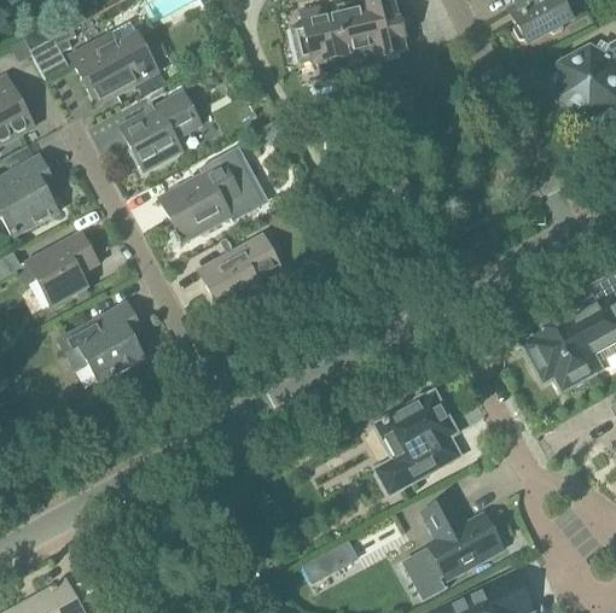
[(70,10),(64,0),(40,0),(38,1),(48,22),(70,10)]
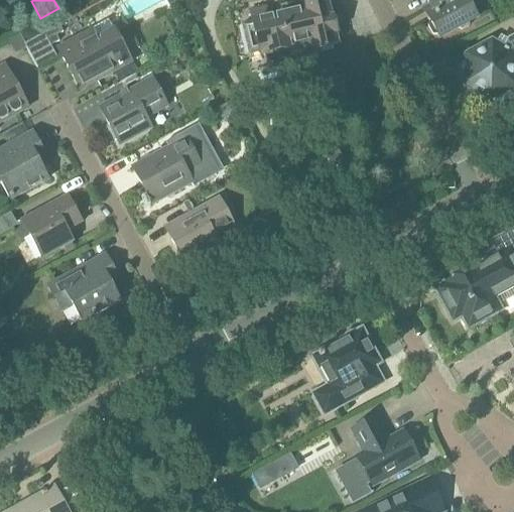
[(296,0),(288,2),(294,26),(287,28),(293,55),(318,50),(317,45),(338,40),(329,0),(296,0)]
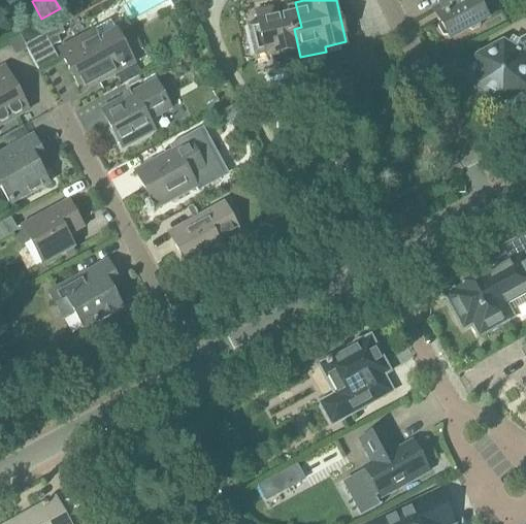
[(439,0),(446,11),(439,15),(441,19),(438,23),(444,32),(449,32),(451,36),(470,25),(473,27),(481,23),(481,19),(487,15),(479,0),(439,0)]
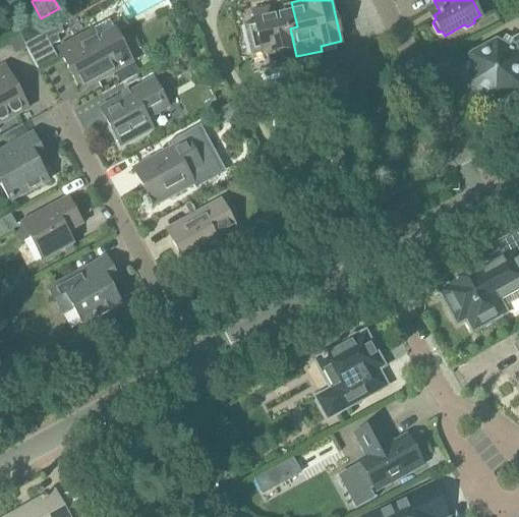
[(297,26),(291,2),(271,7),(270,3),(253,7),(261,33),(248,36),(252,51),(264,49),(265,52),(269,51),(272,62),(296,56),(290,29),(297,26)]
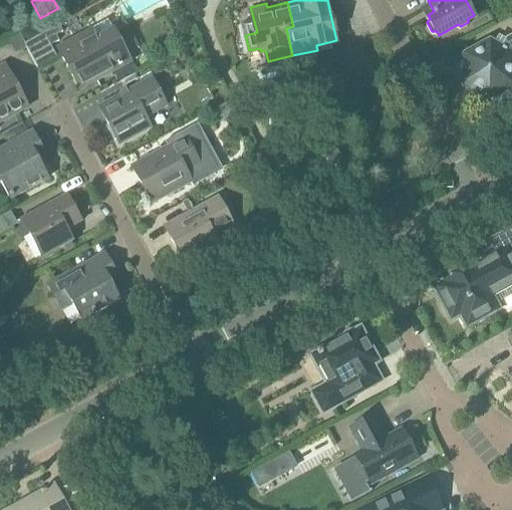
[(80,86),(132,58),(110,19),(91,29),(90,27),(58,45),(80,86)]
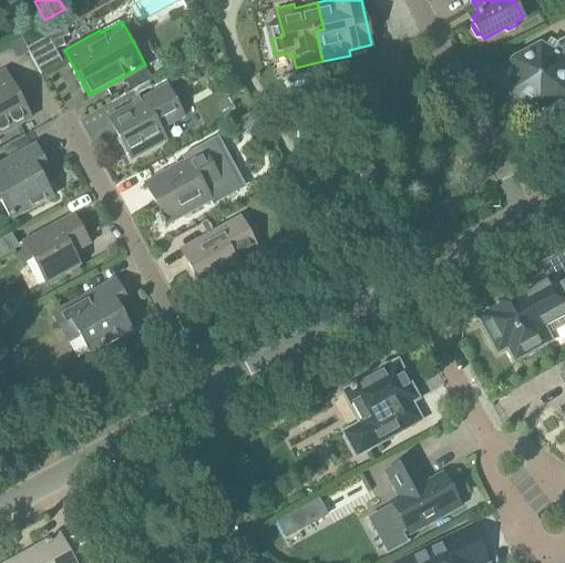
[(67,24),(49,33),(27,45),(42,72),(63,61),(55,47),(67,41),(62,36),(70,31),(67,24)]
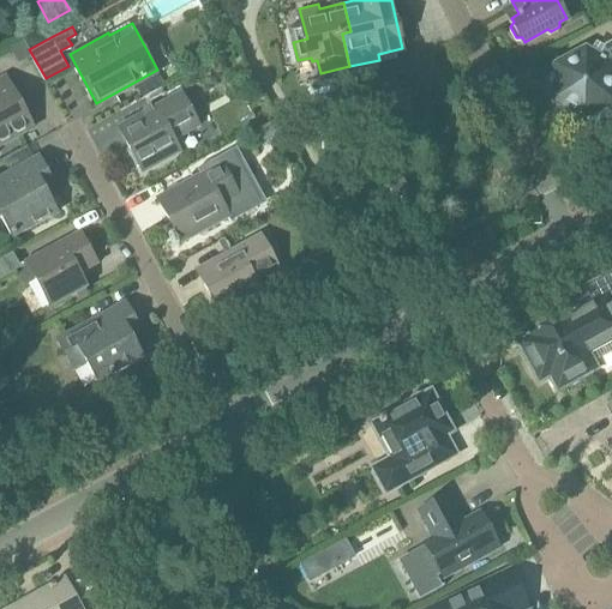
[(21,53),(29,48),(23,37),(15,41),(21,53)]
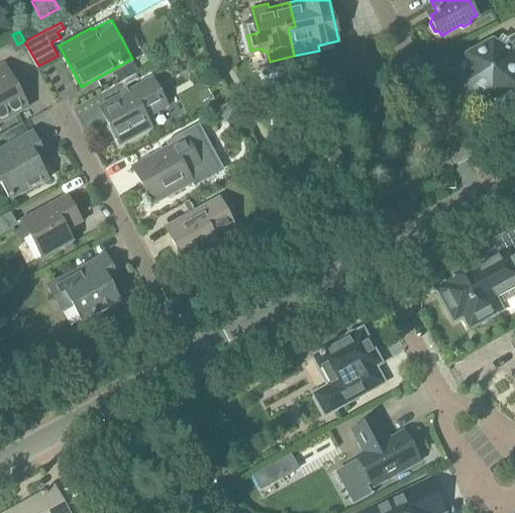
[(468,55),(467,79),(466,82),(469,83),(490,96),(492,97),(494,96),(514,85),(514,32),(510,35),(505,44),(496,38),(494,37),(491,38),(470,50),(469,50),(467,52),(467,55),(468,55)]
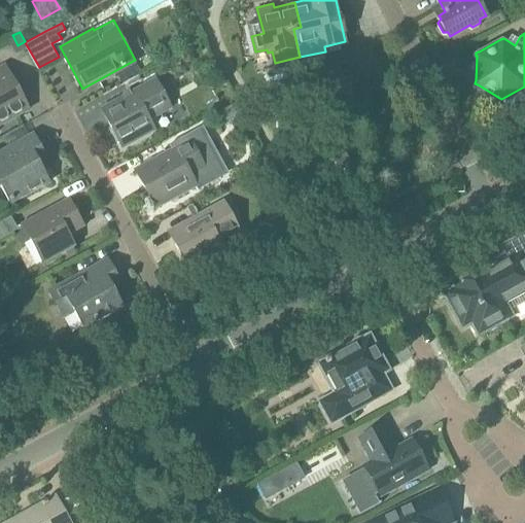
[(0,123),(29,107),(5,63),(0,65),(0,123)]
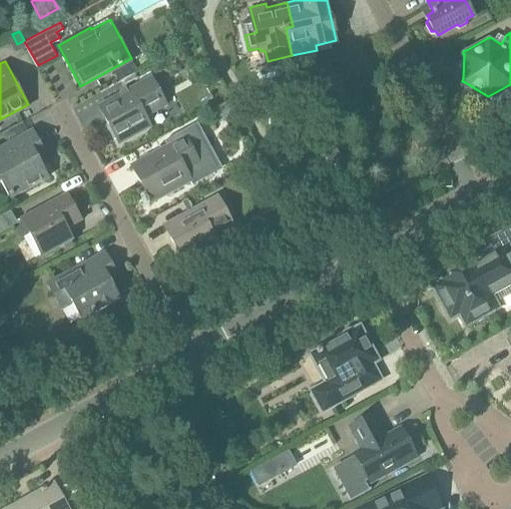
[(146,114),(167,102),(152,75),(99,103),(109,122),(108,125),(113,135),(117,136),(120,141),(151,124),(146,114)]
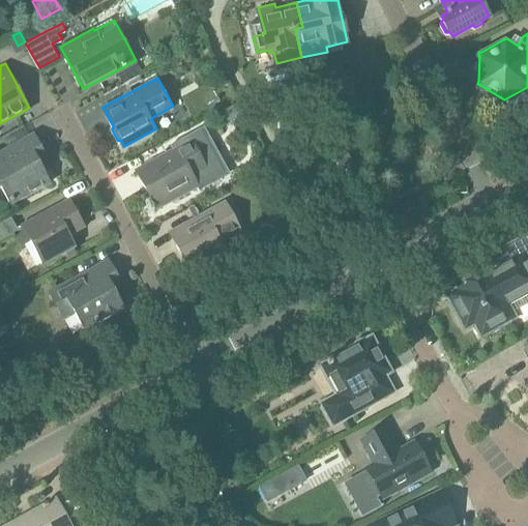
[(0,180),(11,203),(51,181),(37,158),(46,154),(34,133),(0,151),(0,180)]
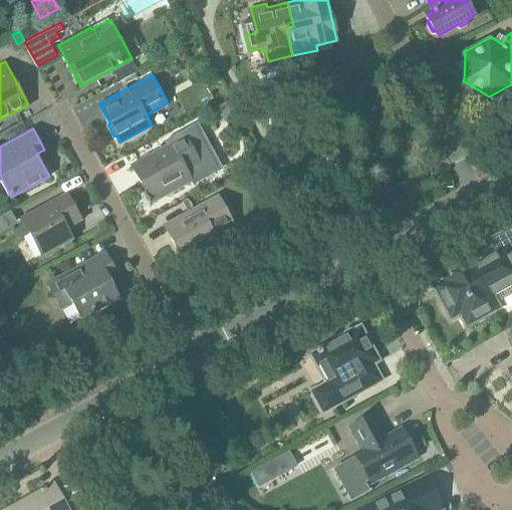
[(186,135),(133,164),(153,201),(193,179),(187,169),(201,161),(186,135)]
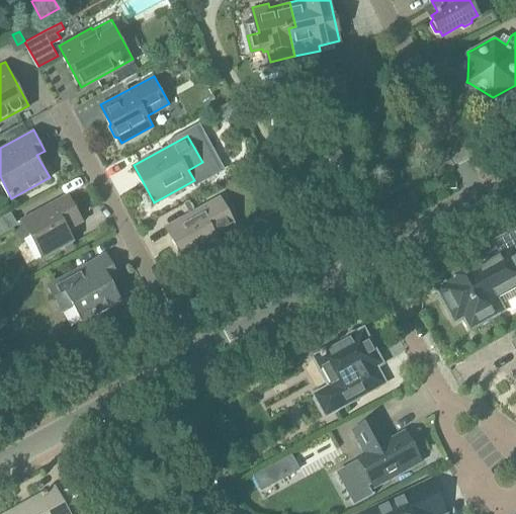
[(261,148),(251,154),(257,163),(266,158),(261,148)]
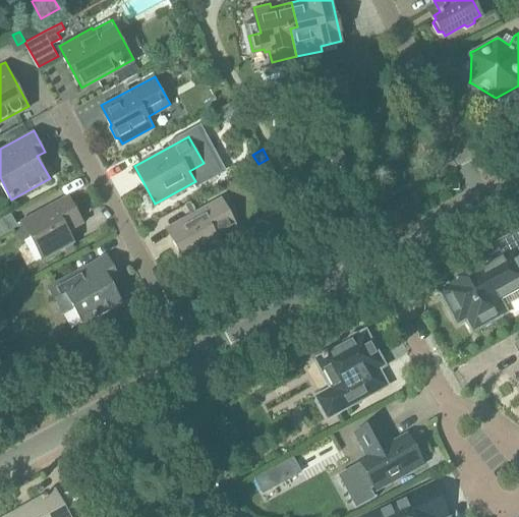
[(262,164),(267,174),(276,169),(270,159),(262,164)]
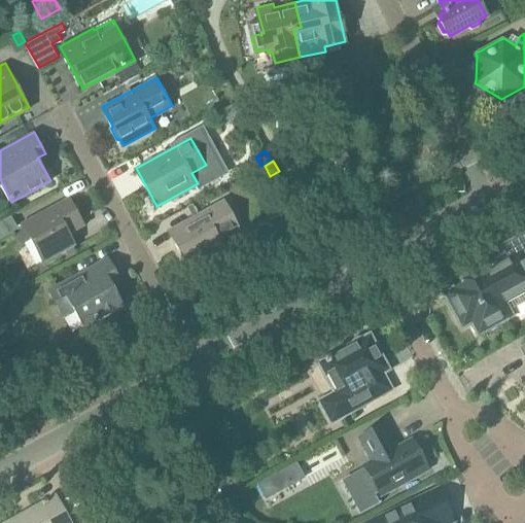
[(70,197),(24,222),(44,260),(75,243),(69,233),(84,224),(70,197)]
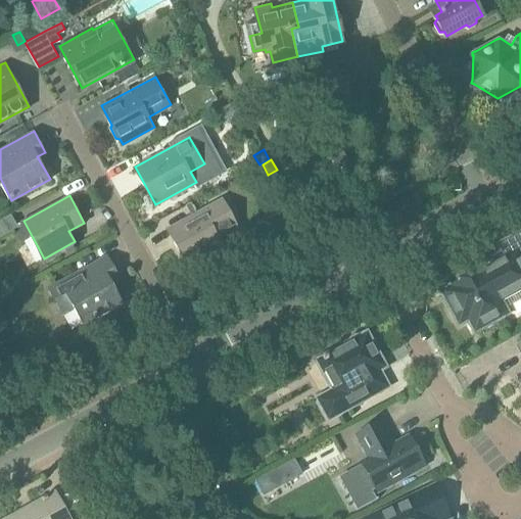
[(223,197),(169,228),(189,266),(211,253),(215,254),(220,251),(221,248),(224,246),(220,238),(239,227),(223,197)]
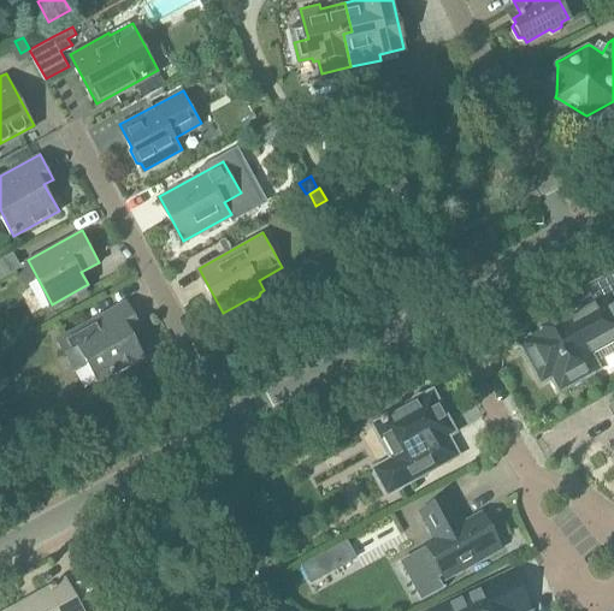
[(538,333),(523,342),(527,350),(530,356),(531,362),(532,367),(536,371),(539,374),(543,380),(554,374),(561,389),(570,384),(574,384),(579,381),(584,379),(586,374),(595,371),(603,365),(600,359),(596,351),(613,340),(613,268),(588,284),(589,285),(597,301),(571,315),(538,333)]
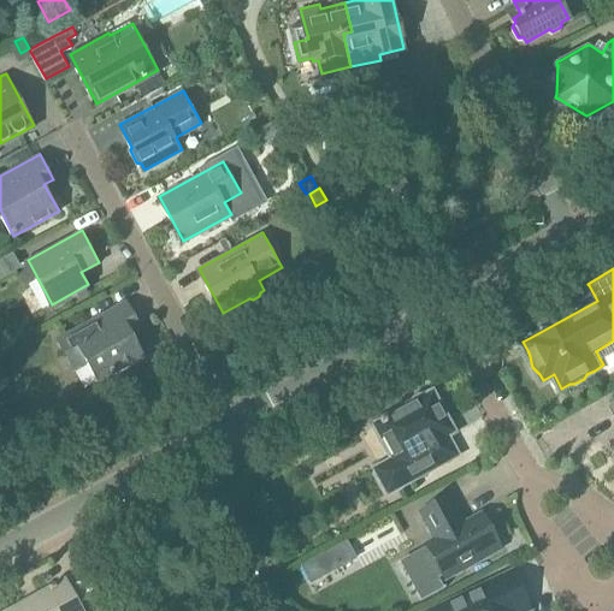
[(122,303),(59,337),(76,367),(88,360),(100,381),(145,356),(134,336),(137,332),(122,303)]
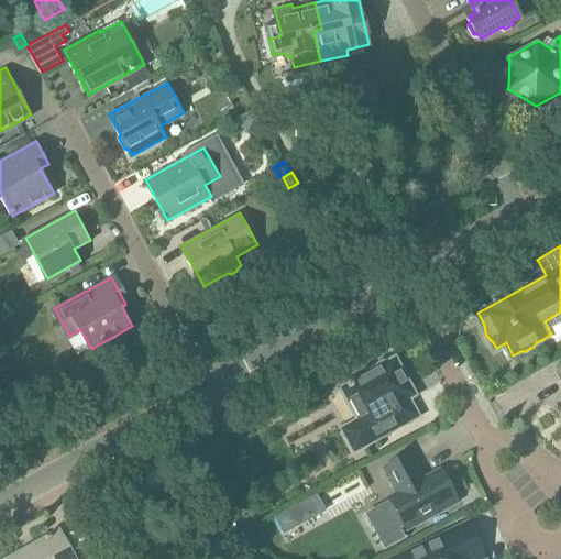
[(13,328),(9,319),(0,324),(0,338),(1,339),(11,335),(13,328)]
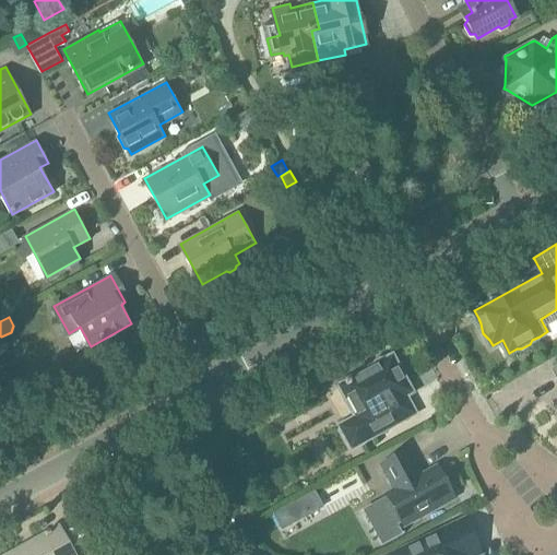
[(374,366),(341,384),(341,385),(358,416),(343,425),(354,446),(415,411),(406,394),(413,391),(409,381),(393,355),(389,357),(384,357),(382,357),(379,358),(377,361),(375,363),(374,366)]
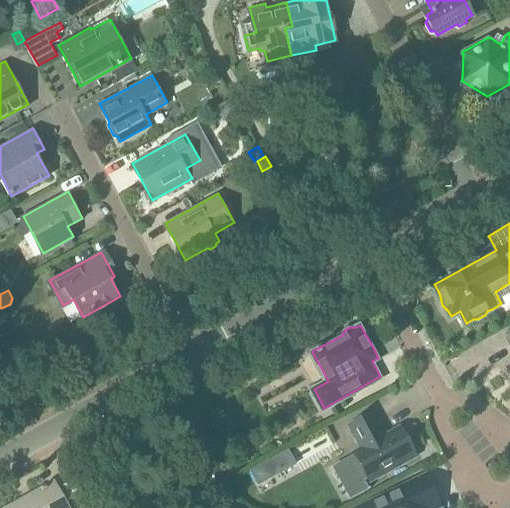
[(363,447),(356,451),(364,466),(369,476),(371,480),(417,455),(401,426),(384,435),(380,428),(382,427),(374,412),(351,425),(363,447)]
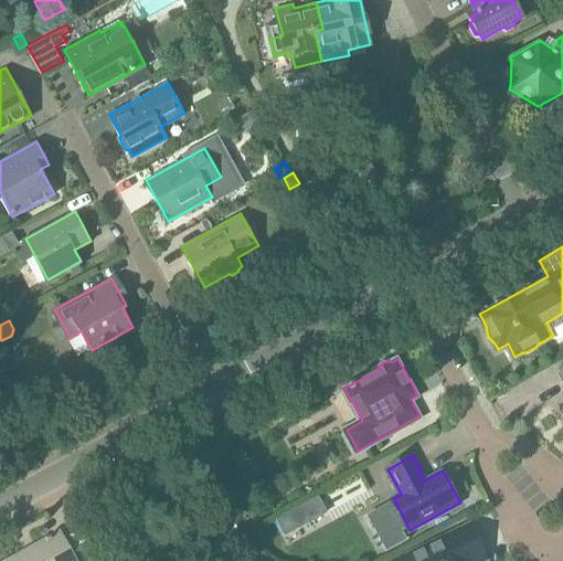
[(369,487),(359,468),(338,480),(348,499),(369,487)]
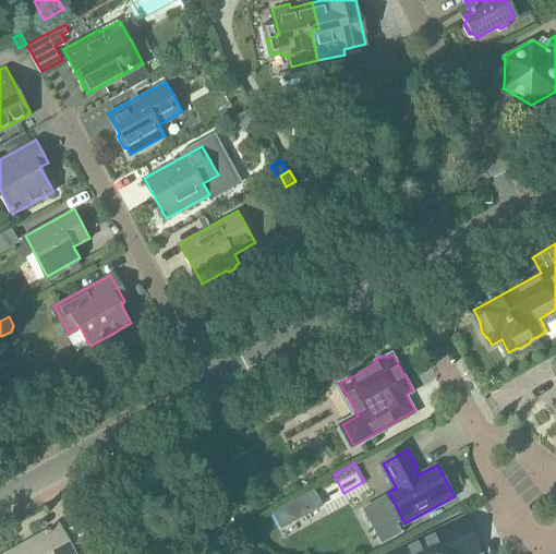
[(397,508),(372,522),(383,542),(403,531),(399,521),(402,519),(397,508)]
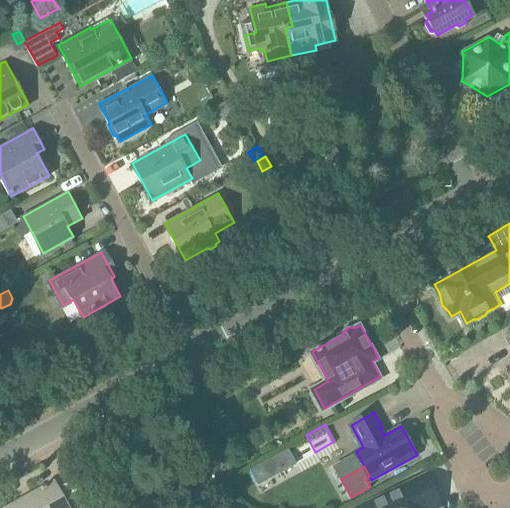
[(429,507),(440,503),(440,504),(442,504),(427,475),(426,475),(427,476),(361,507),(429,507)]
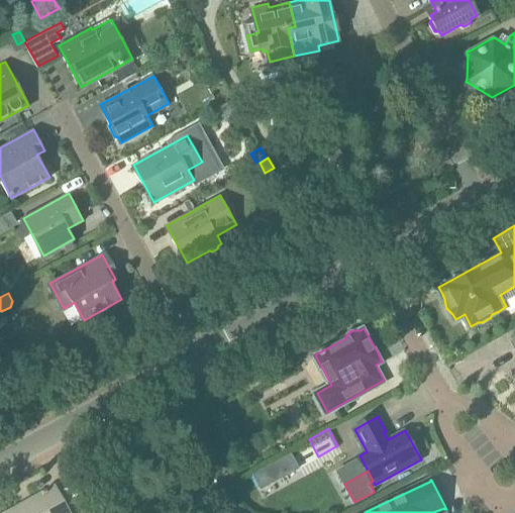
[(70,512),(55,486),(46,490),(46,488),(41,491),(42,491),(32,497),(34,501),(24,506),(21,502),(0,512),(70,512)]
